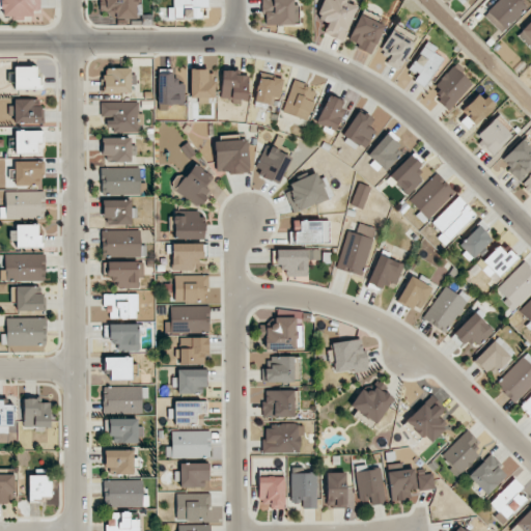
[(140,18),(139,0),(104,0),(99,0),(100,11),(108,11),(108,19),(140,18)]
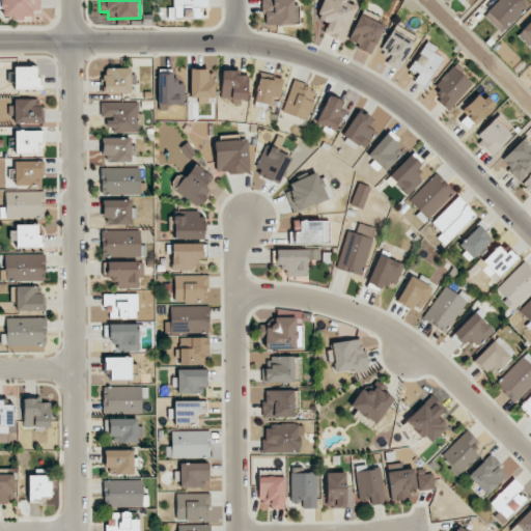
[(206,0),(172,0),(172,7),(168,7),(167,18),(200,19),(200,7),(207,7),(206,0)]
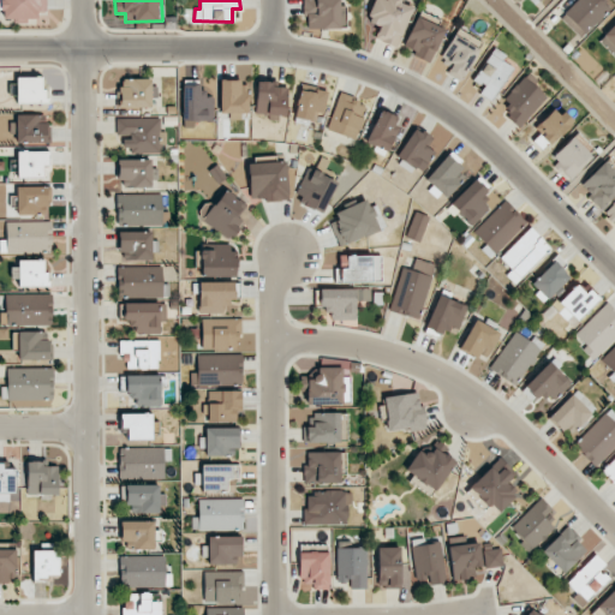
[(303,0),(303,29),(339,29),(339,0),(303,0)]
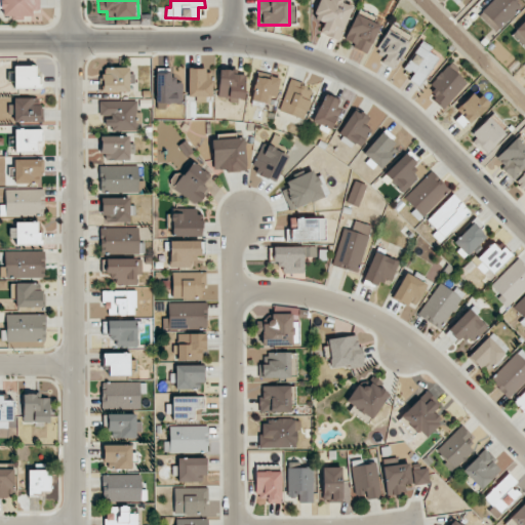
[(338,40),(352,5),(338,0),(319,0),(313,18),(324,23),(320,33),(338,40)]
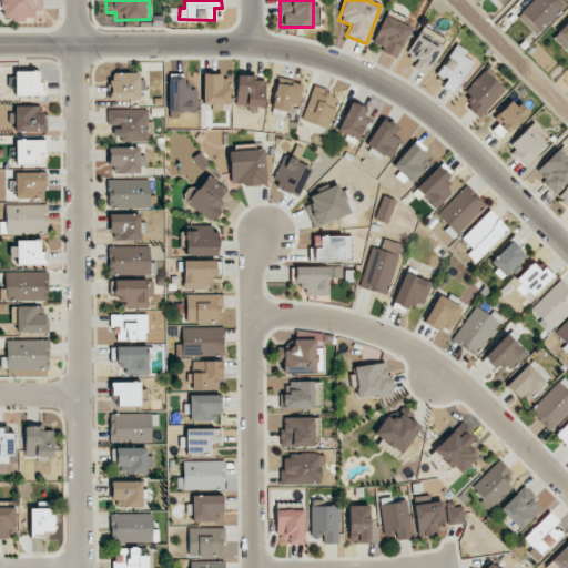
[(536,34),(566,7),(559,0),(533,0),(517,14),(536,34)]
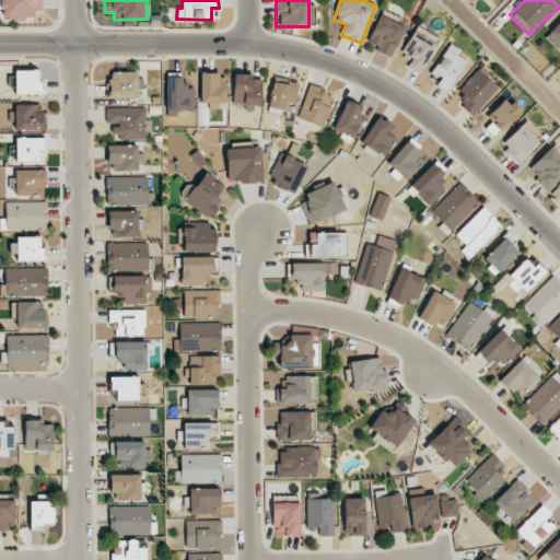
[(405,26),(380,15),(366,44),(392,56),(405,26)]
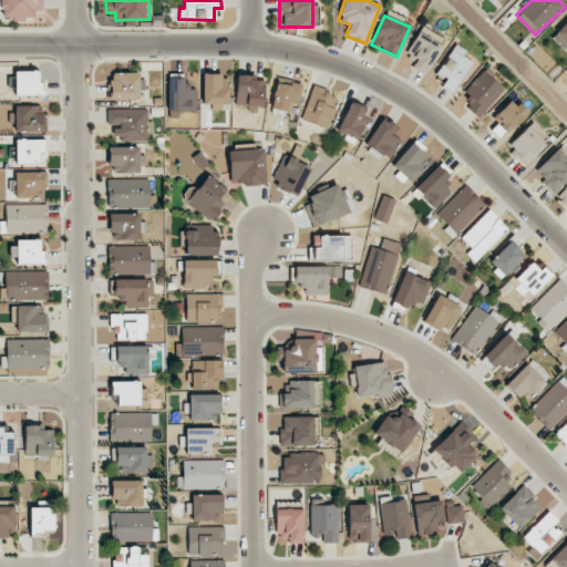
[(566,20),(553,38),(566,50),(566,20)]
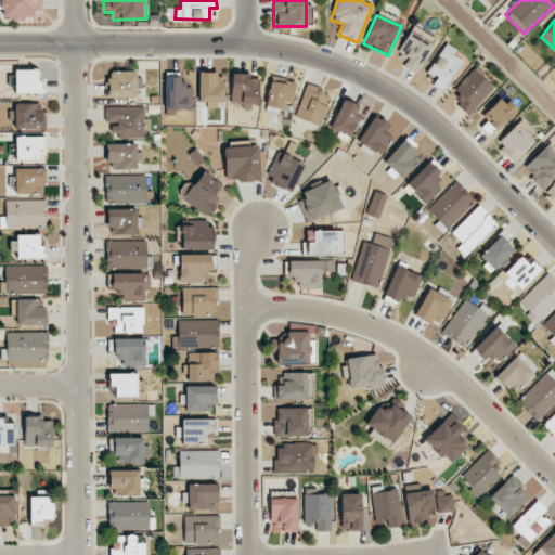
[(398,54),(408,59),(405,65),(418,72),(435,37),(411,26),(398,54)]
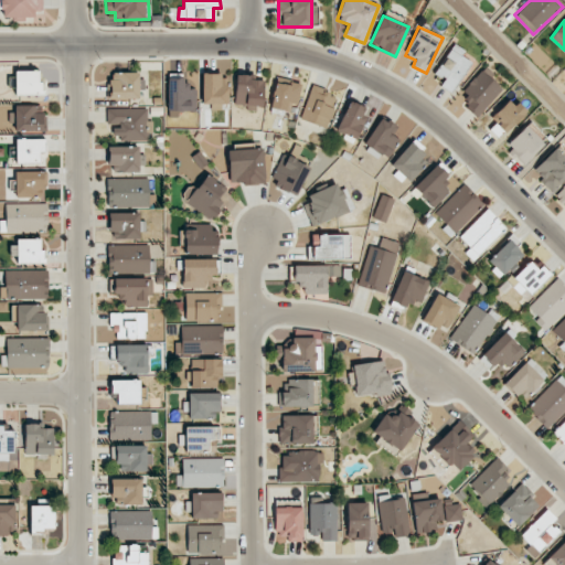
[(434,73),(445,80),(440,86),(451,93),(471,62),(461,55),(465,51),(454,43),(434,73)]
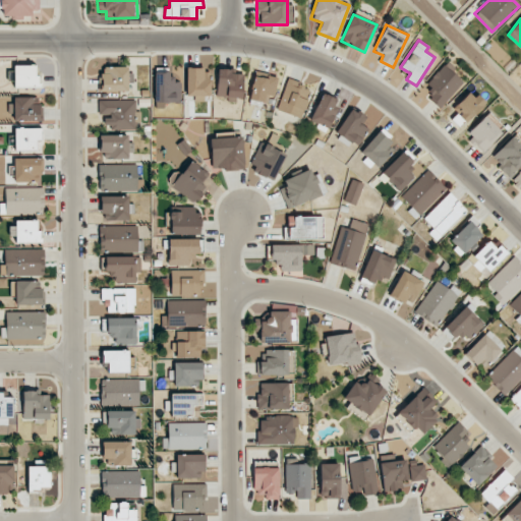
[(36,65),(13,65),(14,88),(37,88),(36,65)]
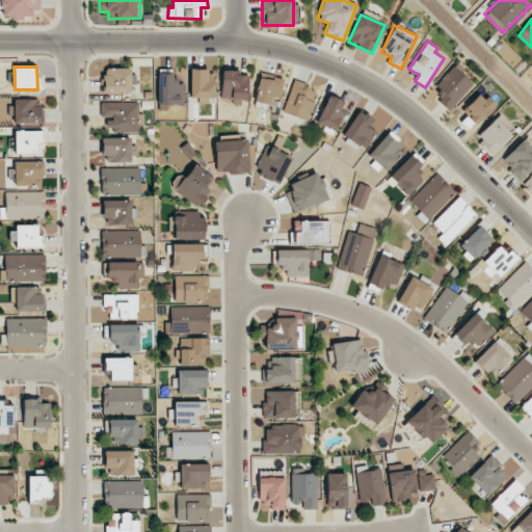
[(473,84),(452,67),(435,85),(444,92),(436,100),(449,111),(473,84)]
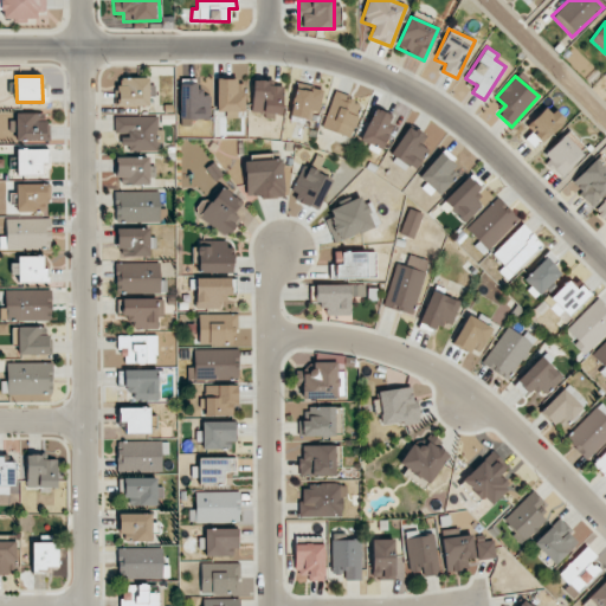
[(149,107),(149,78),(120,78),(120,105),(149,107)]
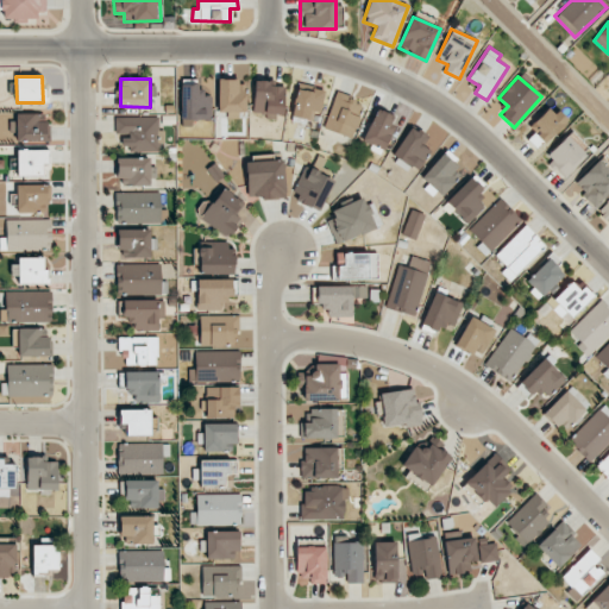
[(218,114),(245,115),(245,86),(238,86),(238,79),(218,79),(218,114)]
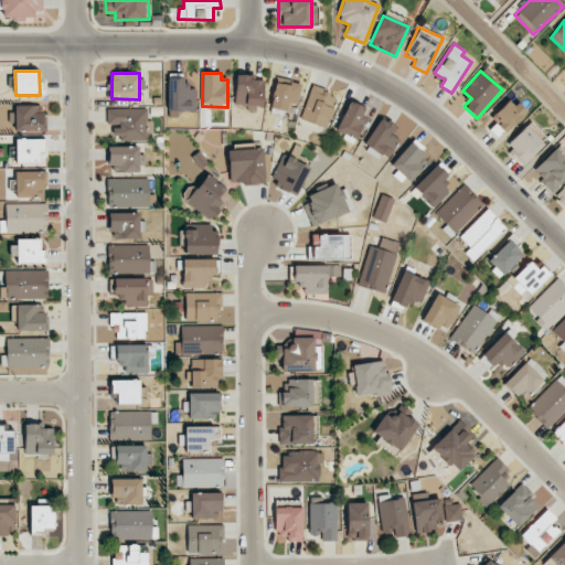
[(254,75),(235,74),(234,105),(246,105),(245,110),(255,110),(255,106),(263,106),(264,81),(254,81),(254,75)]
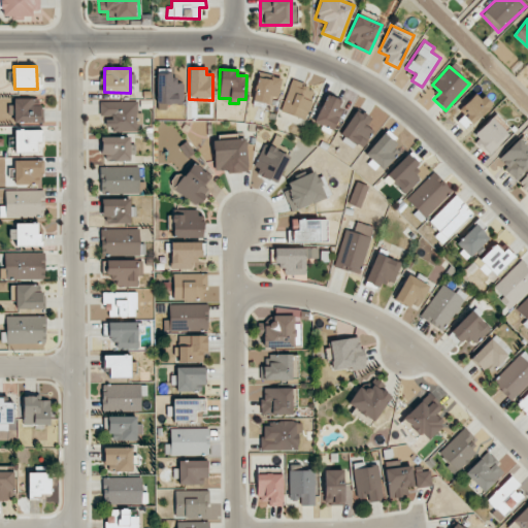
[(276,97),(282,78),(259,73),(252,101),(269,105),(272,96),(276,97)]
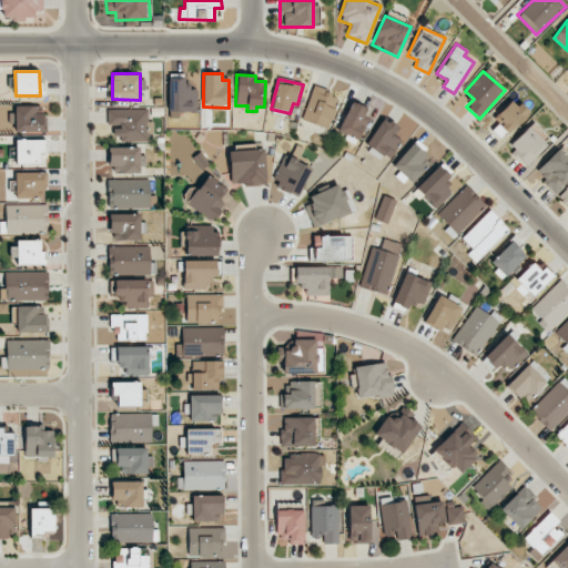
[(168,80),(169,112),(196,112),(196,90),(186,90),(186,80),(168,80)]
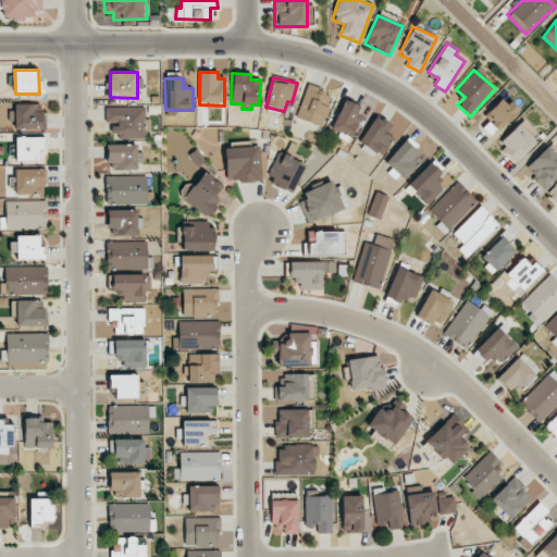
[(322,126),(332,94),(307,85),(296,118),(322,126)]
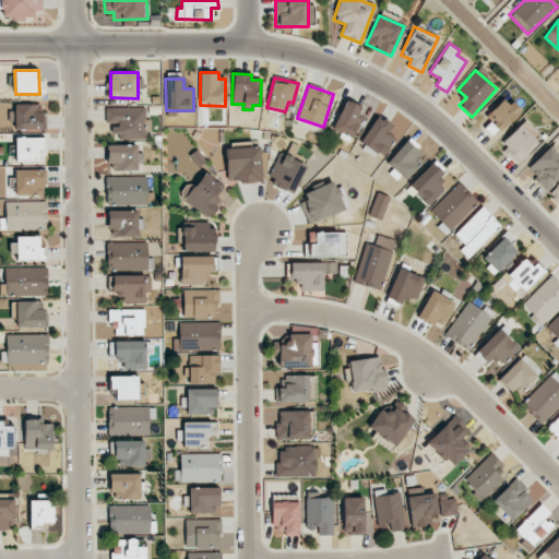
[(490,122),(486,127),(495,135),(520,111),(506,97),(485,116),(490,122)]
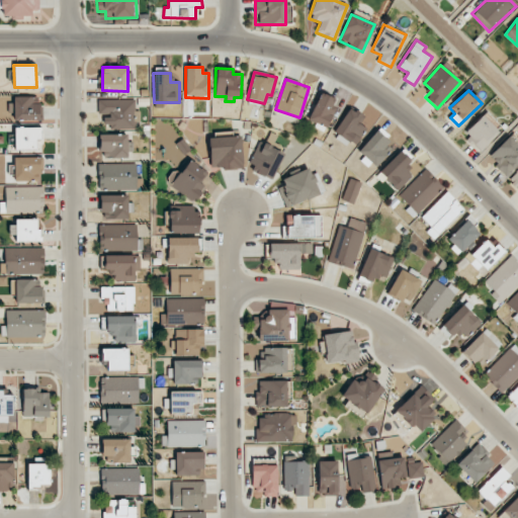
[(308,122),(325,130),(337,99),(320,92),(308,122)]
